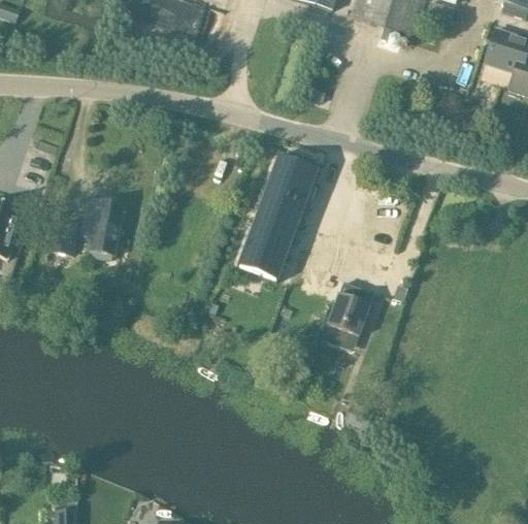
[(299,0),(331,10),(334,0),(299,0)]
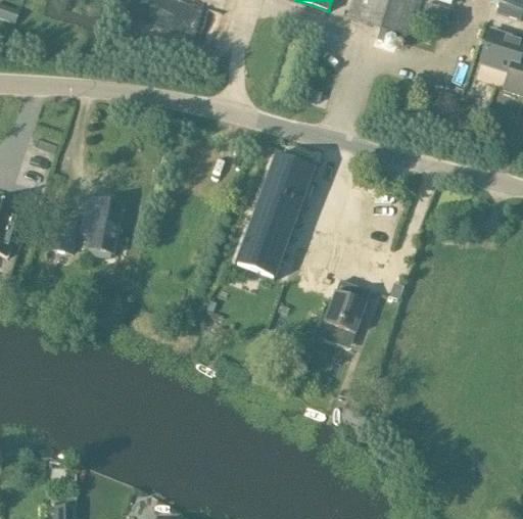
[(352,0),(347,16),(409,35),(420,0),(352,0)]
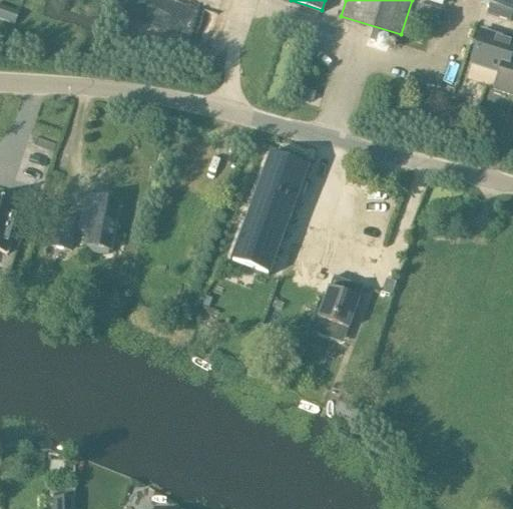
[(487,0),(512,8),(512,0),(487,0)]
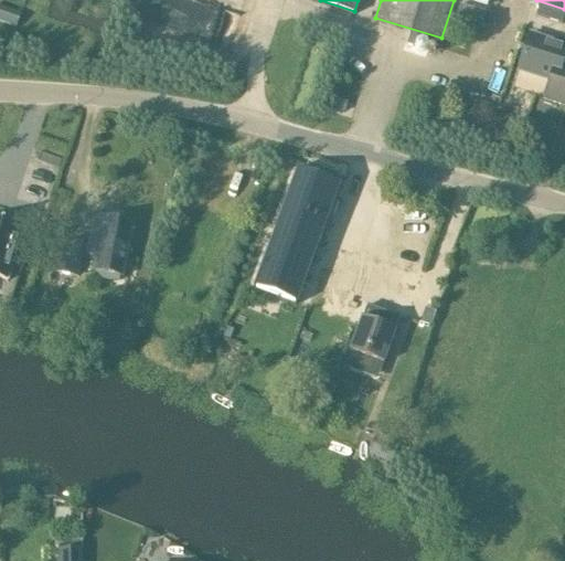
[(459,1),(456,13),(481,21),(484,9),(459,1)]
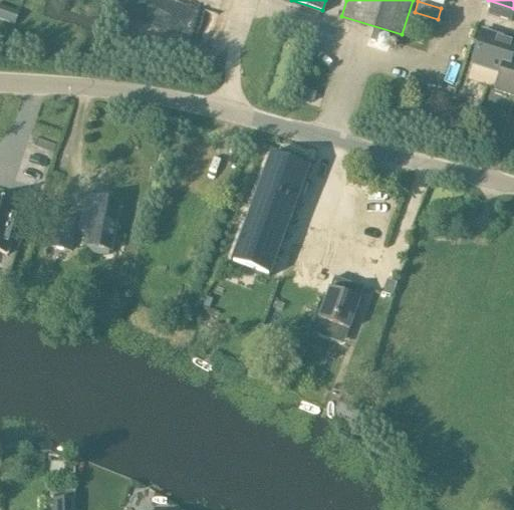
[(0,15),(13,20),(17,9),(0,3),(0,15)]
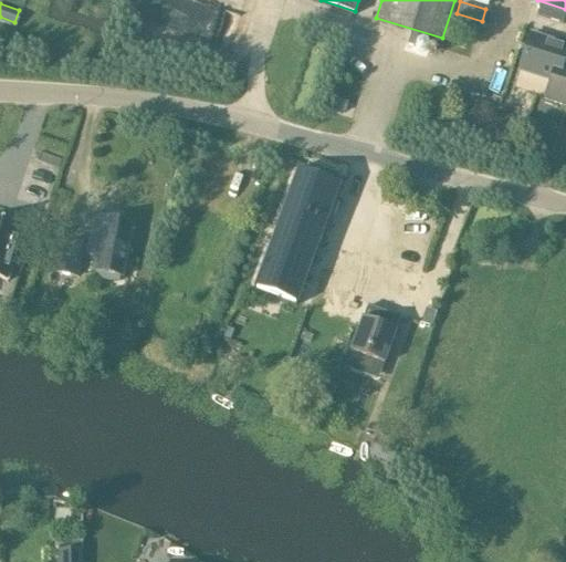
[(565,41),(531,30),(519,66),(551,76),(545,95),(565,102),(565,61),(565,58),(565,41)]
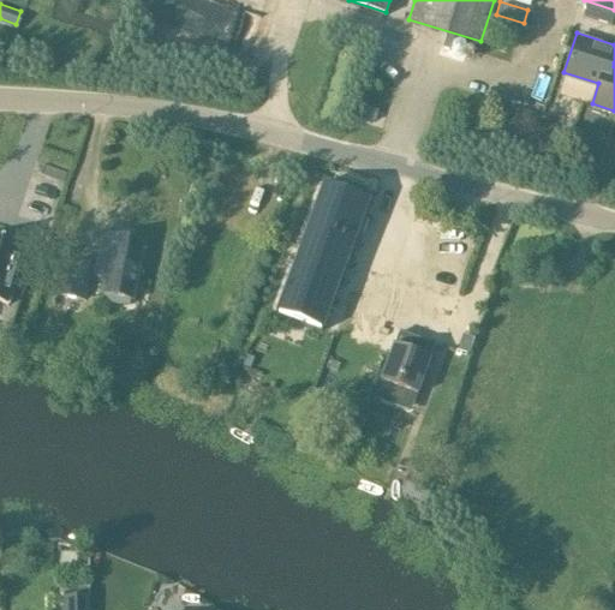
[(52,217),(71,161),(43,153),(24,209),(52,217)]
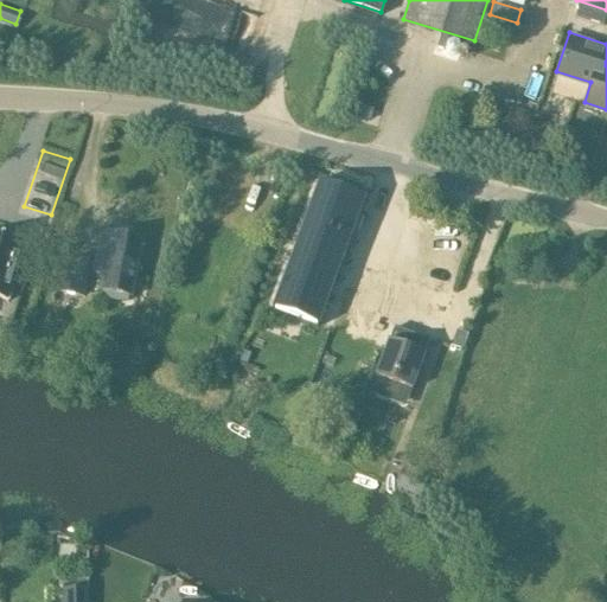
[(363,196),(319,179),(273,307),(317,322),(363,196)]
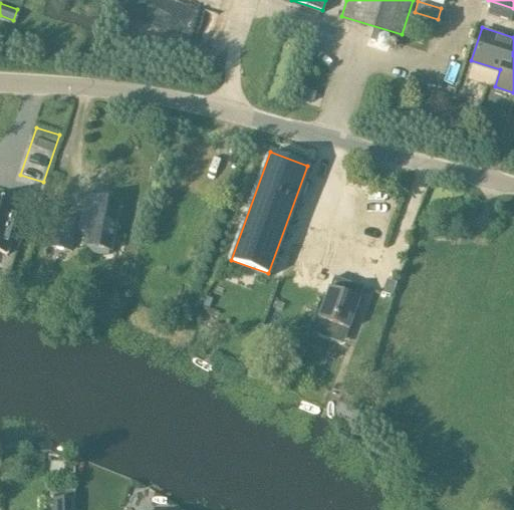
[(81,206),(77,228),(91,231),(88,246),(89,246),(88,249),(91,250),(96,252),(98,252),(100,252),(105,253),(109,252),(110,252),(110,250),(111,250),(114,234),(116,231),(118,224),(116,219),(120,199),(99,195),(83,193),(81,206)]
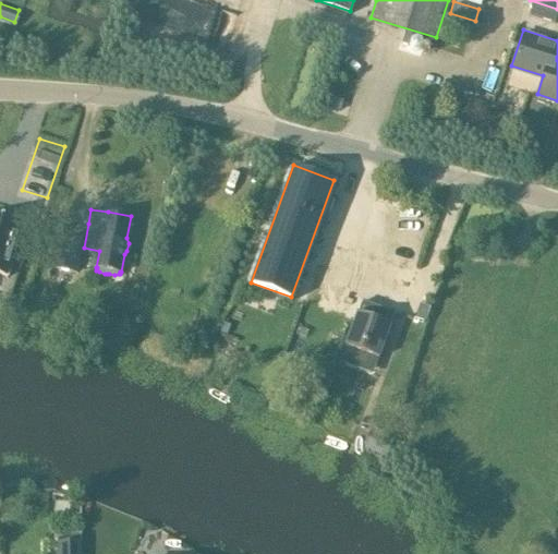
[(0,214),(0,272),(8,274),(23,221),(0,214)]
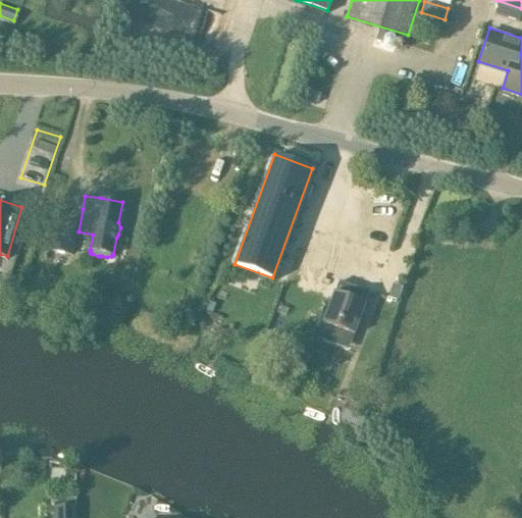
[(465,225),(466,215),(456,214),(455,224),(465,225)]
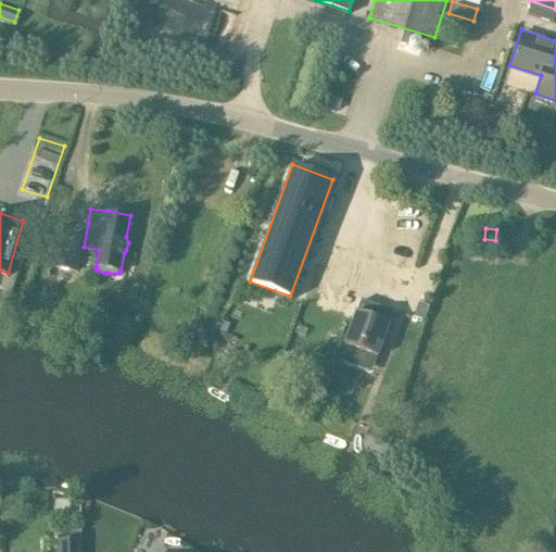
[(77,270),(83,239),(53,233),(49,264),(77,270)]
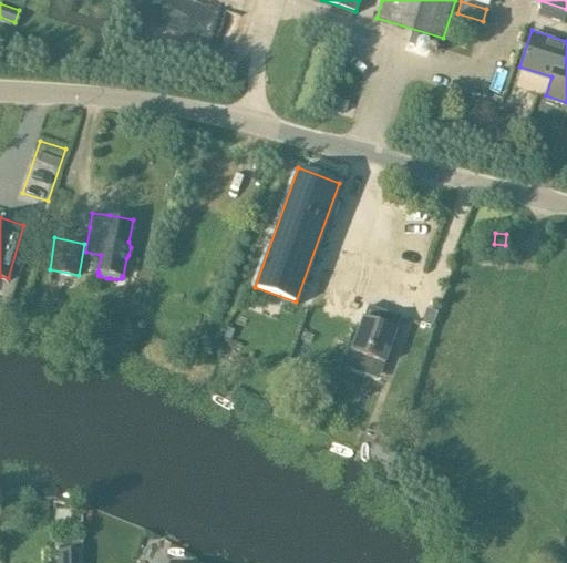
[(385,361),(402,315),(368,303),(350,348),(385,361)]
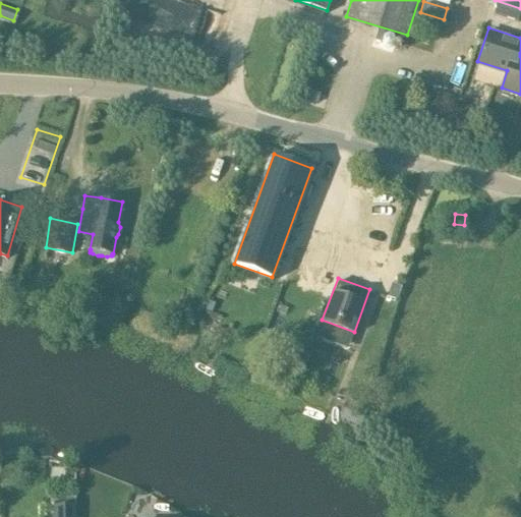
[(359,405),(351,422),(362,427),(370,410),(359,405)]
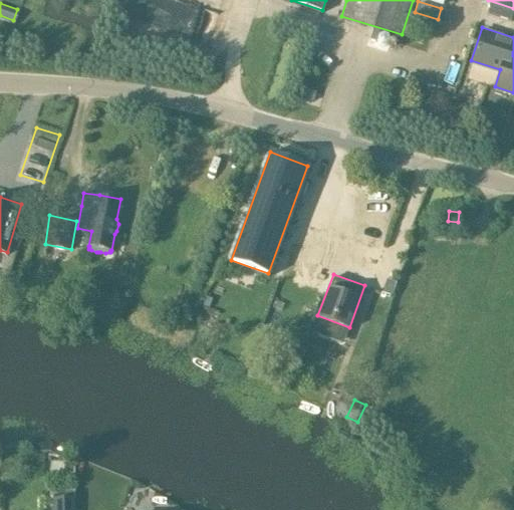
[(74,509),(74,497),(52,497),(52,509),(74,509)]
